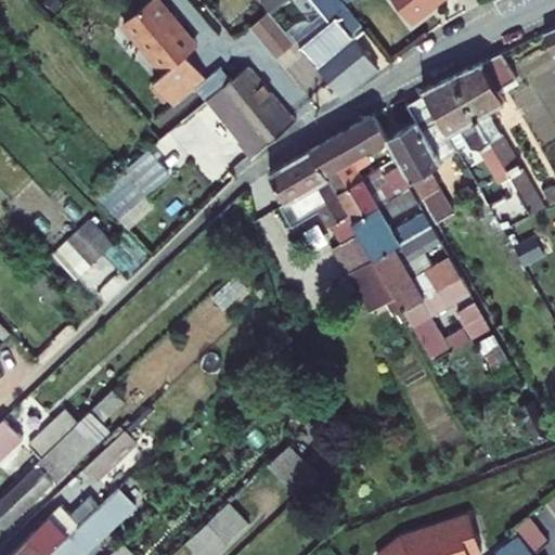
[(192,40),(158,0),(149,0),(123,22),(165,72),(154,81),(175,105),(196,87),(207,78),(186,54),(191,51),(192,40)]
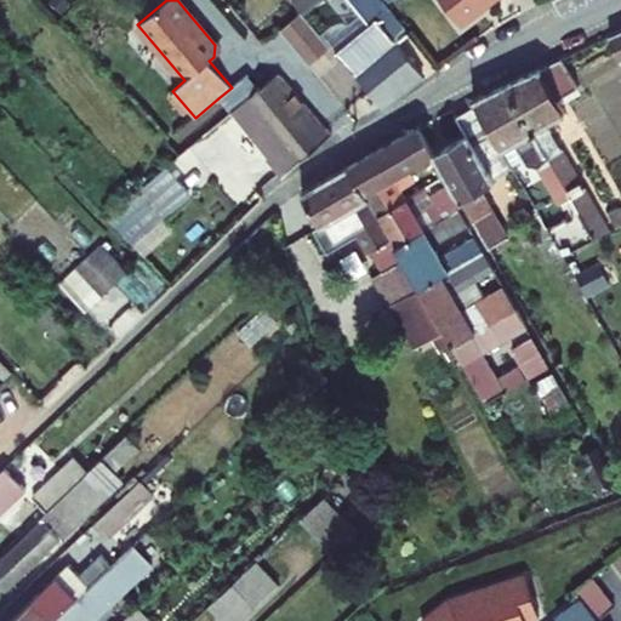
[(291,0),(302,11),(315,0),(291,0)]
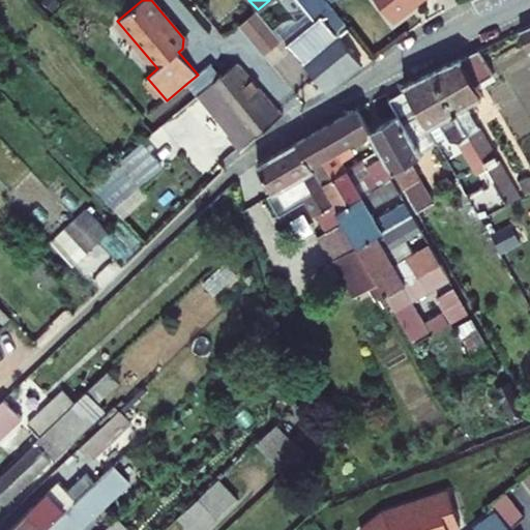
[(310,0),(316,7),(322,15),(286,43),(302,63),(326,90),(360,62),(339,35),(348,27),(326,0),(310,0)]
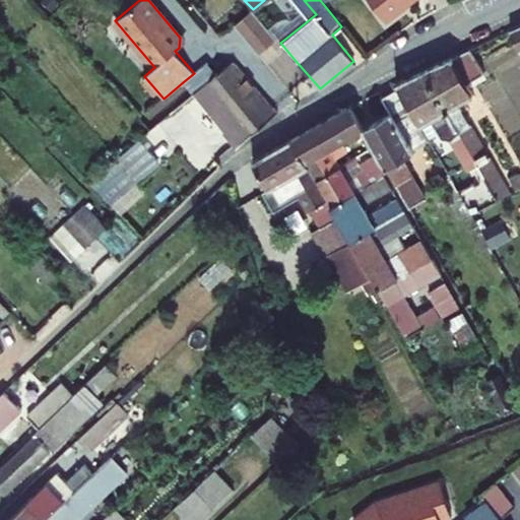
[(370,0),(386,21),(413,0),(370,0)]
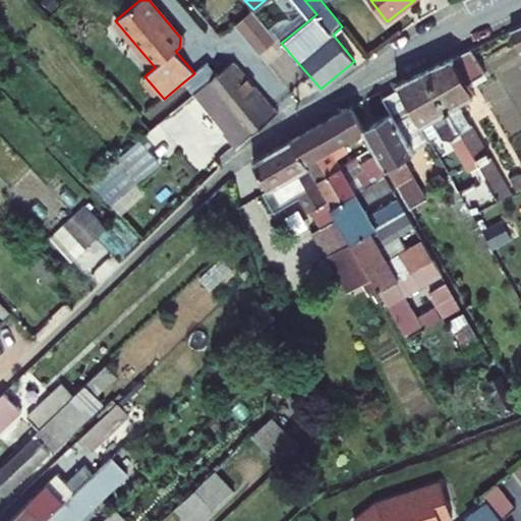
[(281,43),(316,14),(310,7),(294,20),(280,18),(268,27),(281,43)]
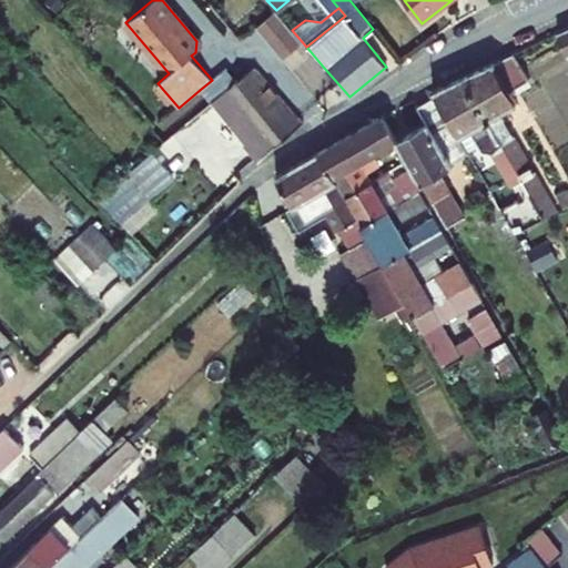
[(302,43),(276,10),(255,28),(282,59),(302,43)]
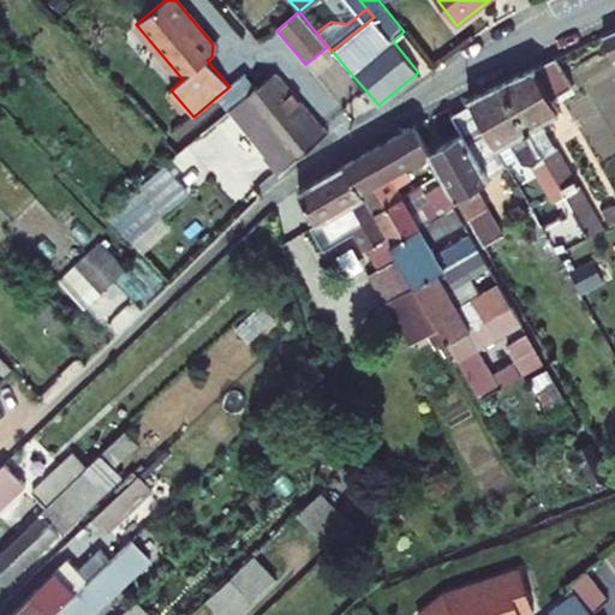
[(614,30),(603,35),(614,59),(614,30)]
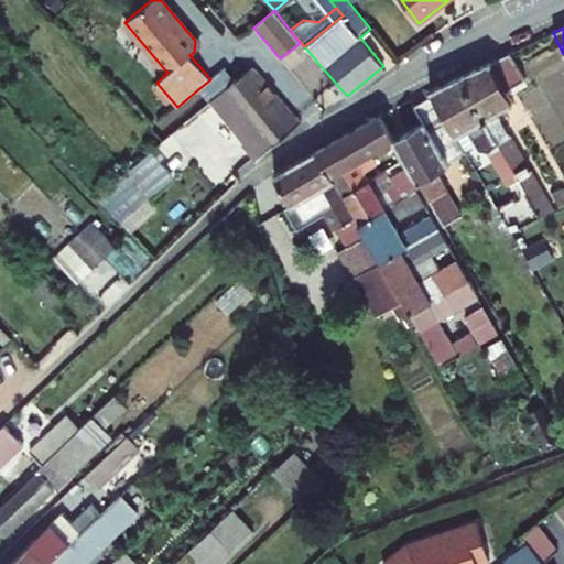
[(510,53),(490,62),(506,89),(525,78),(510,53)]
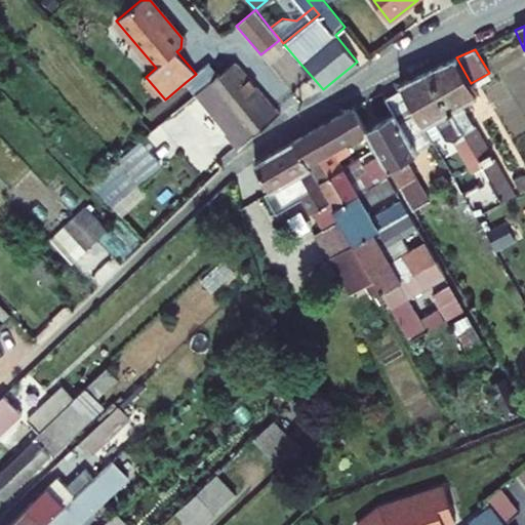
[(478,95),(471,83),(456,57),(429,71),(483,165),(490,178),(503,201),(514,195),(461,105),(478,95)]
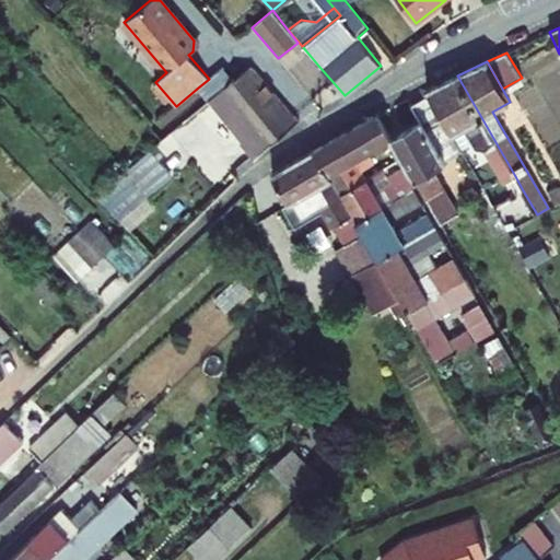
[(255,161),(300,121),(252,66),(234,80),(209,101),(216,109),(232,95),(238,103),(226,115),(247,140),(242,144),(255,161)]
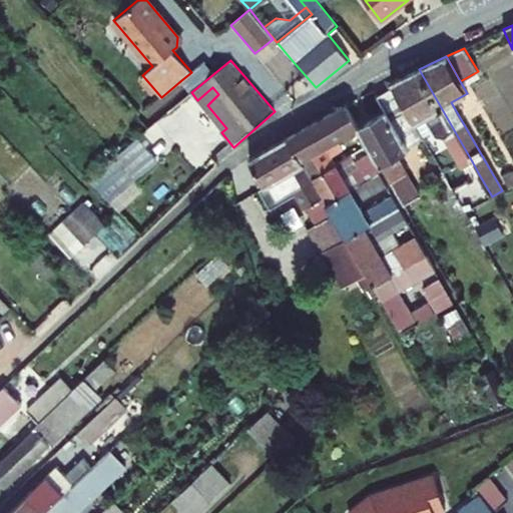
[(181,80),(191,92),(214,73),(204,61),(191,72),(181,80)]
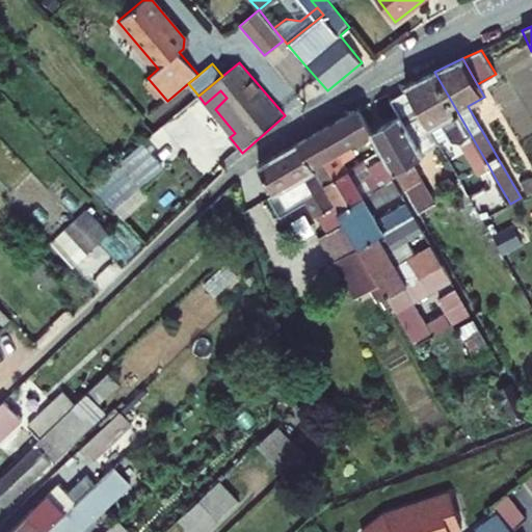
[(479,175),(489,167),(434,72),(406,85),(408,89),(430,127),(441,121),(452,140),(460,142),(479,175)]
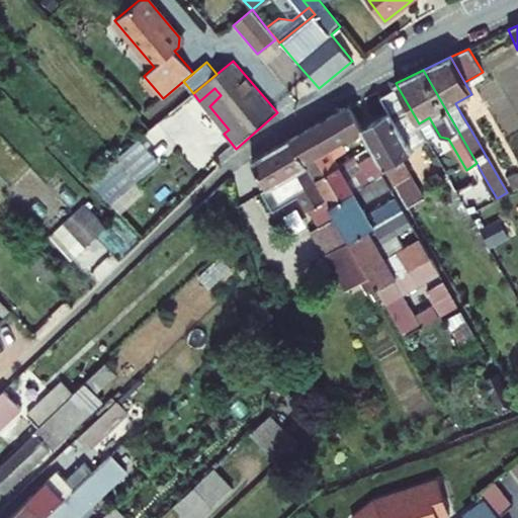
[(419,123),(398,87),(381,97),(390,112),(362,128),(408,207),(424,197),(401,157),(413,151),(411,148),(427,139),(419,123)]
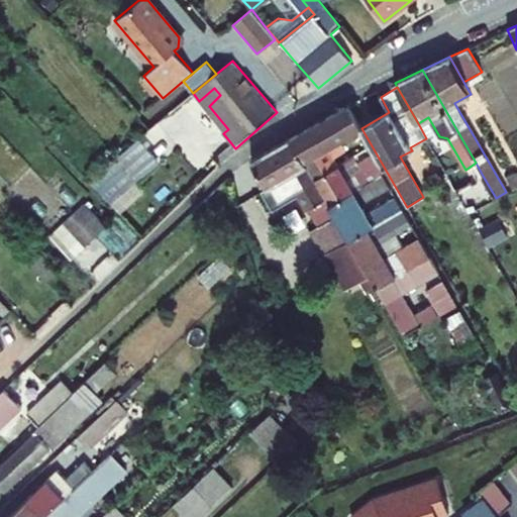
[(342,108),(355,131),(362,127),(348,105),(342,108)]
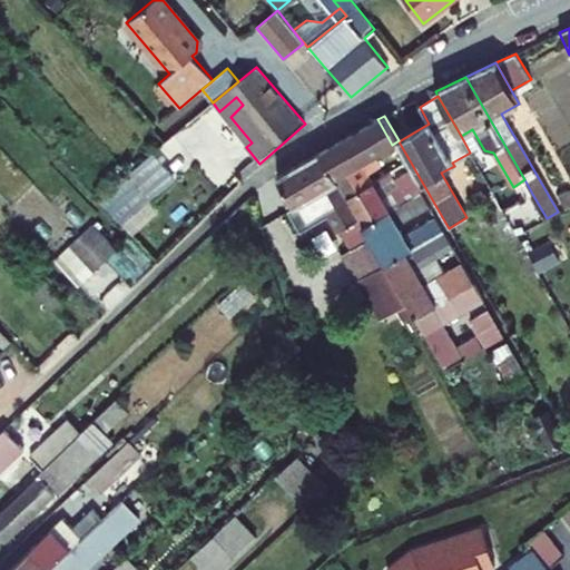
[(377,119),(342,140),(356,165),(374,155),(392,145),(377,119)]
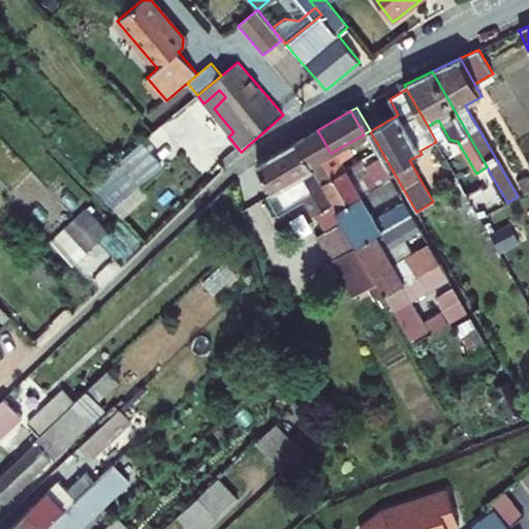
[(331,153),(317,130),(297,142),(313,169),(321,182),(346,168),(341,159),(352,153),(347,144),(331,153)]
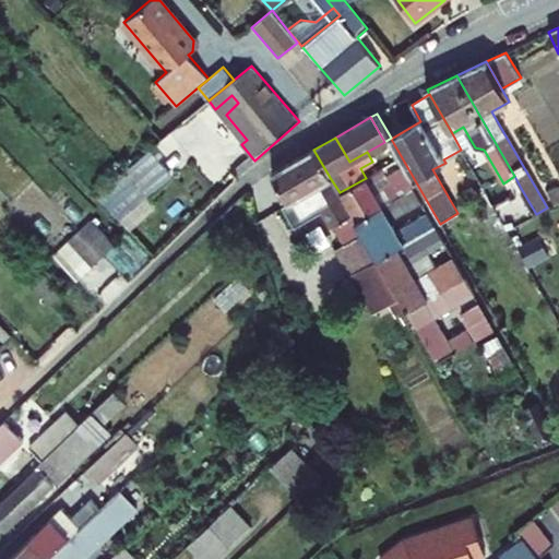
[(331,179),(313,150),(271,174),(287,202),(282,205),(294,226),(322,211),(331,226),(334,224),(345,244),(335,249),(371,309),(399,294),(378,259),(356,221),(340,192),(331,179)]
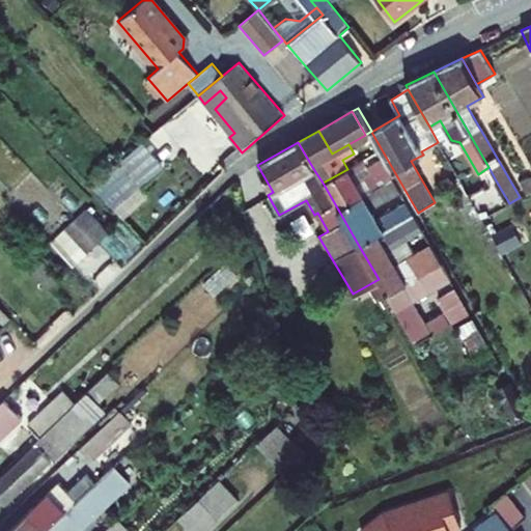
[(355,183),(347,169),(323,183),(338,210),(392,178),(381,159),(367,166),(371,173),(355,183)]
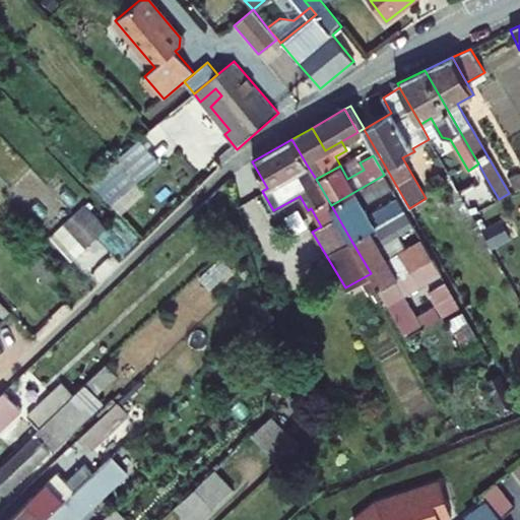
[(340,166),(347,179),(364,170),(360,163),(356,156),(340,166)]
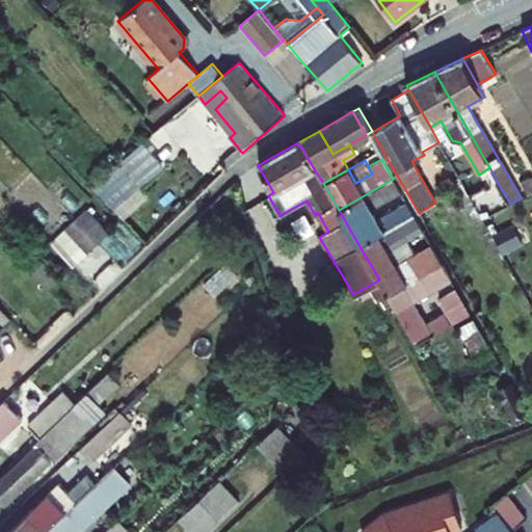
[(91,185),(114,210),(139,188),(117,163),(91,185)]
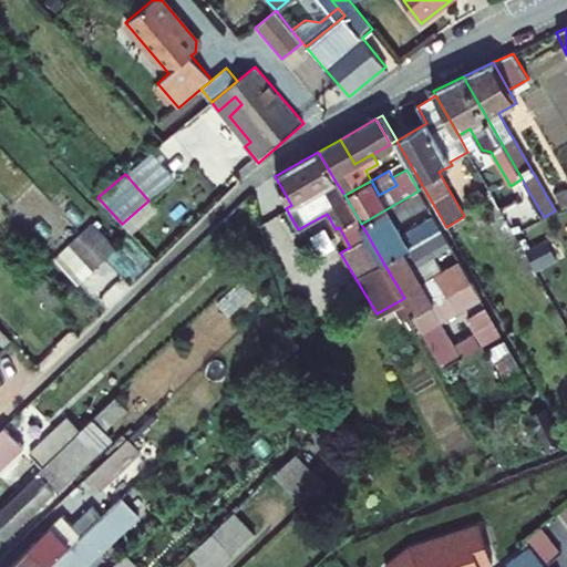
[(556,194),(563,207),(566,205),(566,189),(566,188),(556,194)]
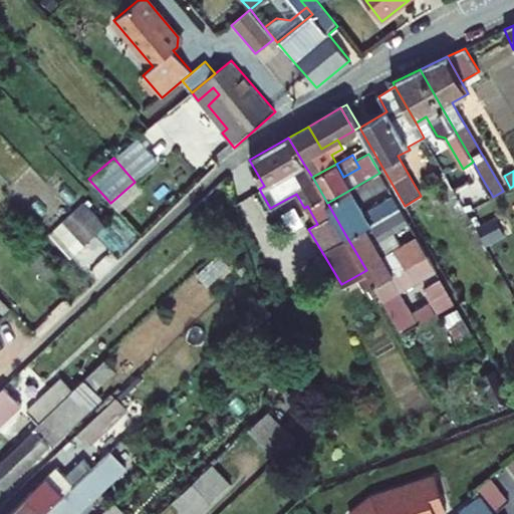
[(387,185),(379,173),(327,203),(347,238),(400,208),(393,196),(365,212),(358,201),(387,185)]
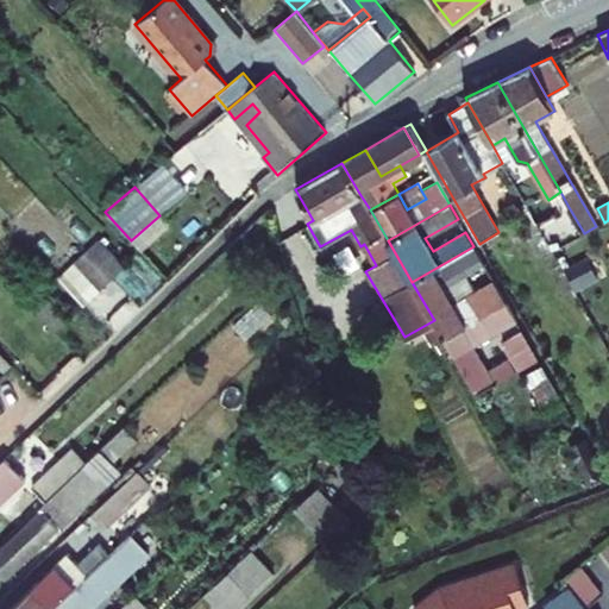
[(569,207),(538,224),(542,231),(552,249),(584,233),(569,207)]
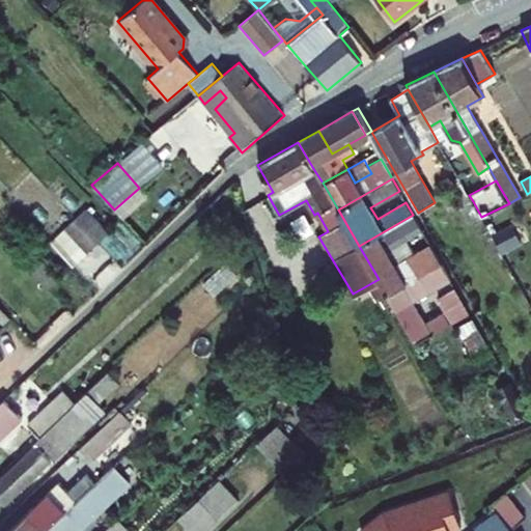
[(481,217),(473,201),(463,207),(472,223),(481,217)]
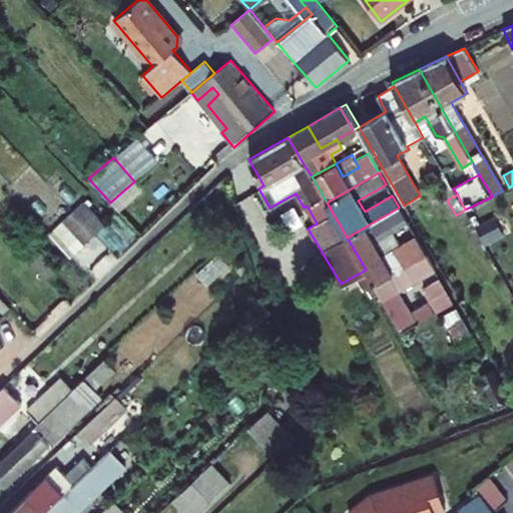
[(73,211),(94,234),(105,224),(83,201),(73,211)]
